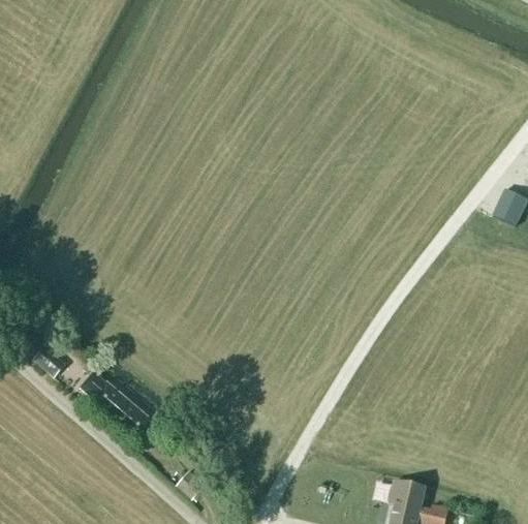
[(527,197),(505,187),(493,213),(516,224),(527,199),(527,197)]
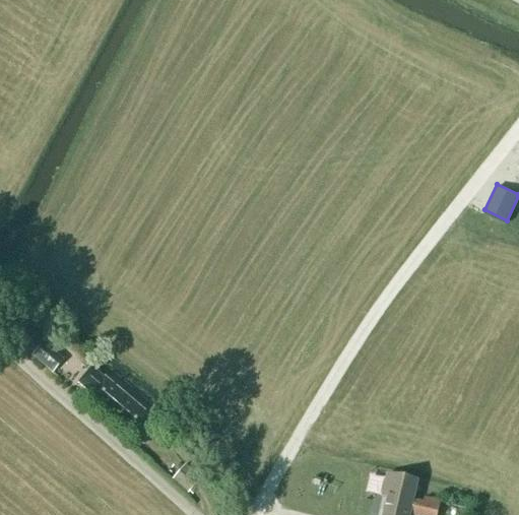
[(52,371),(63,358),(55,350),(63,341),(57,336),(49,345),(43,340),(31,352),(52,371)]
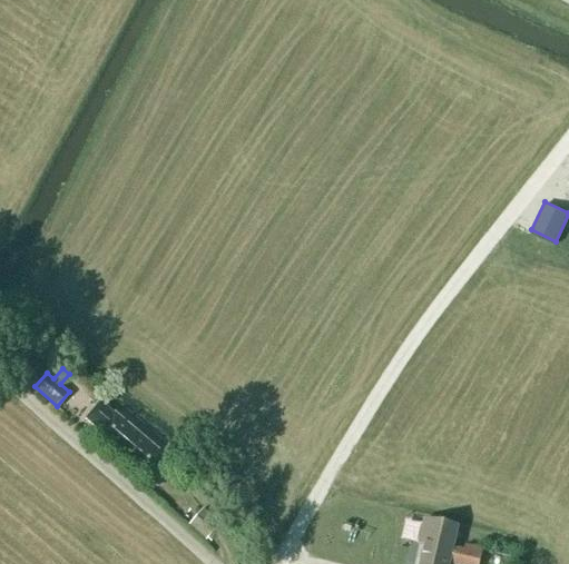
[(144,476),(164,454),(114,412),(98,399),(85,416),(99,428),(95,434),(144,476)]
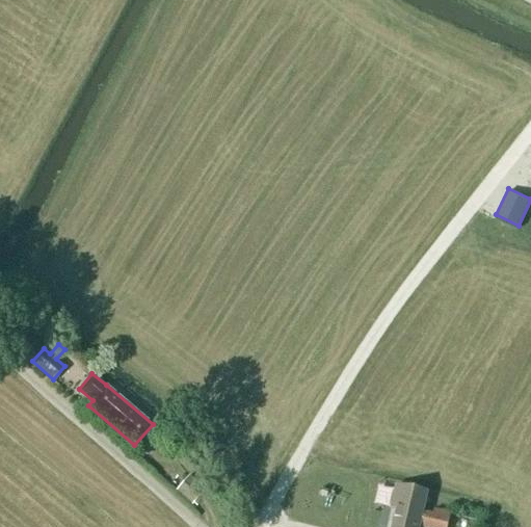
[(170,471),(170,475),(171,479),(178,484),(176,488),(191,501),(206,485),(190,471),(188,473),(182,467),(178,467),(174,468),(170,471)]
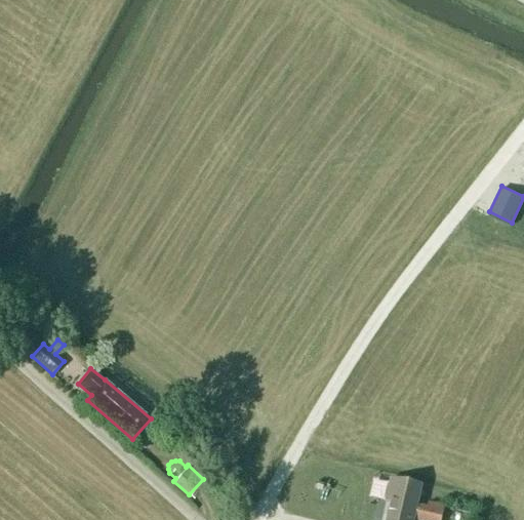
[(418,502),(422,483),(392,475),(387,498),(392,500),(387,519),(413,519),(415,517),(430,519),(441,519),(446,503),(429,498),(428,504),(418,502)]
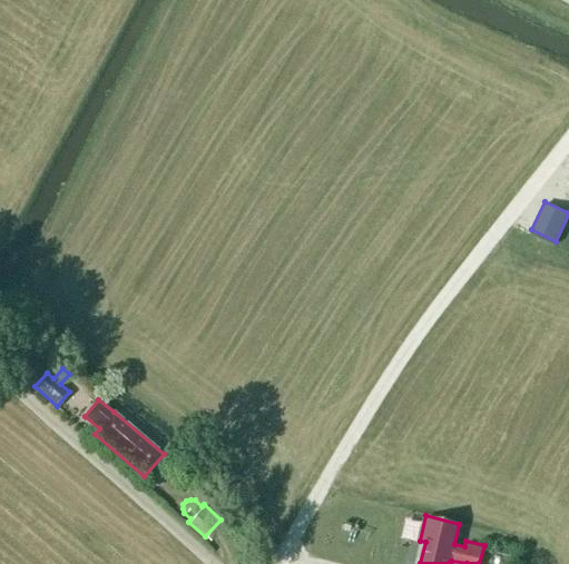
All buildings are outlined.
